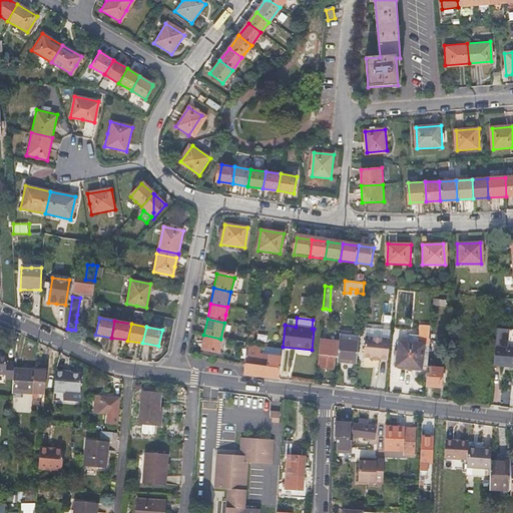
[(217,353),(220,339),(203,335),(200,349),(217,353)]
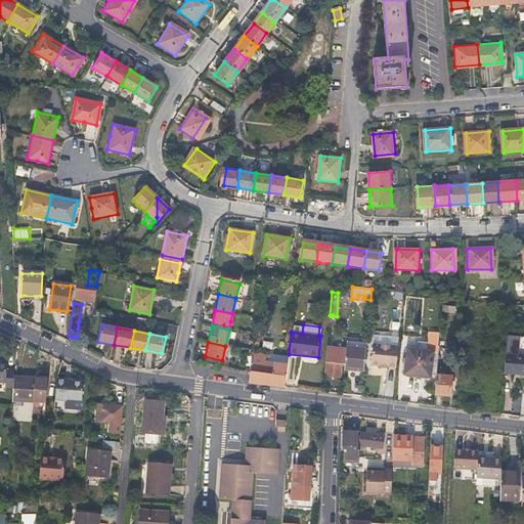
[(395,367),(397,345),(373,343),(370,364),(378,365),(378,367),(388,368),(388,366),(395,367)]
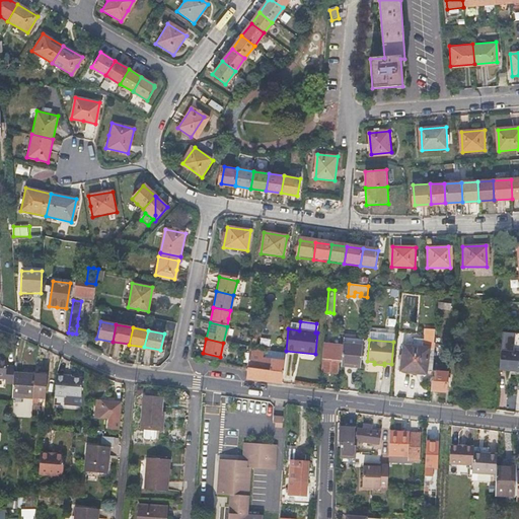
[(339,360),(342,361),(343,346),(323,344),(321,368),(329,369),(329,372),(338,373),(339,360)]
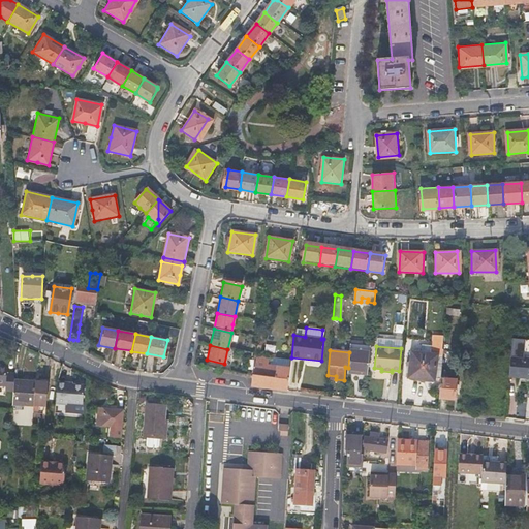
[(349,352),(348,368),(347,371),(367,373),(369,351),(349,350),(349,352)]
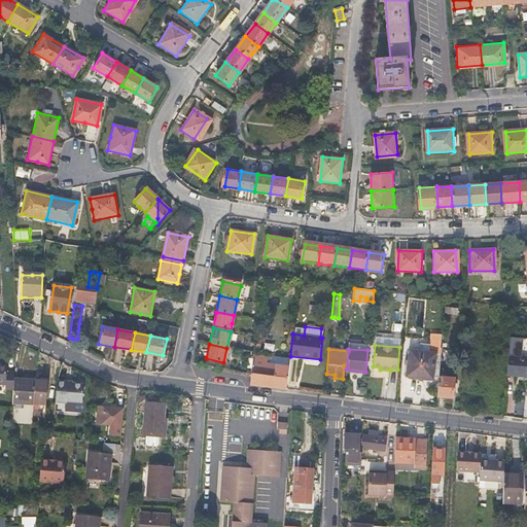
[(423,375),(432,376),(434,353),(408,351),(406,376),(423,378),(423,375)]
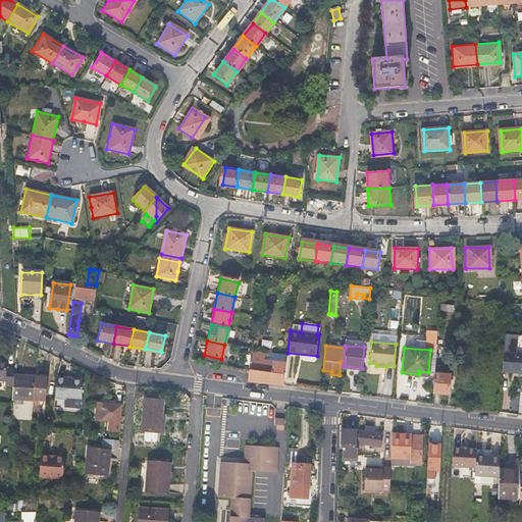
[(282,385),(286,355),(269,352),(269,354),(250,351),(249,362),(247,380),(282,385)]
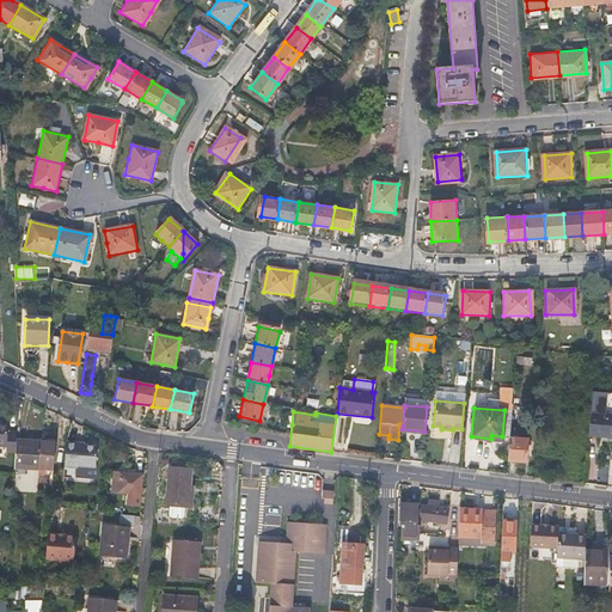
[(588,434),(604,435),(611,435),(611,414),(591,412),(588,434)]
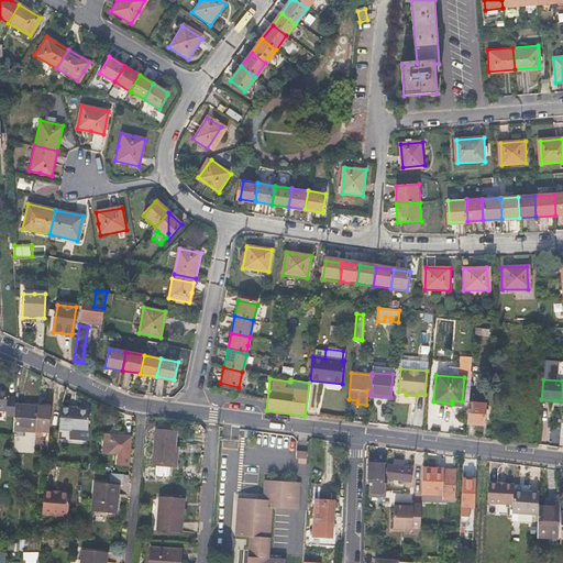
[(486,409),(485,409),(484,409),(485,404),(468,401),(466,422),(483,424),(484,414),(486,414),(486,409)]
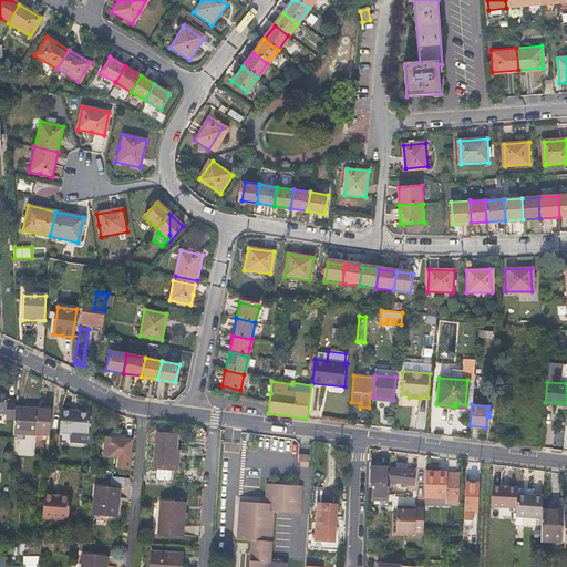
[(35,434),(38,409),(13,408),(11,433),(35,434)]
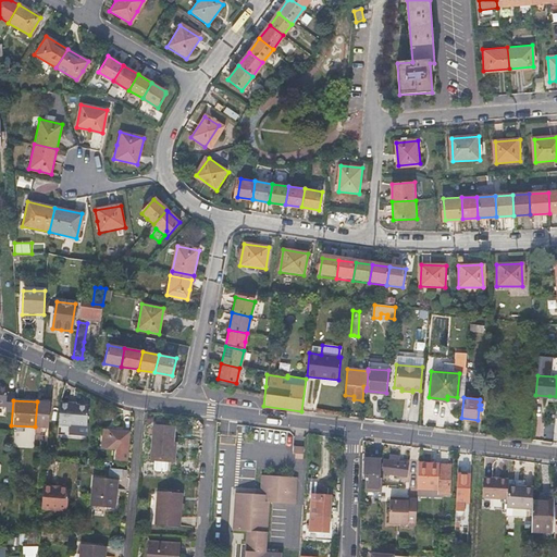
[(40,426),(45,426),(48,428),(50,403),(37,401),(35,426),(35,432),(40,432),(40,426)]
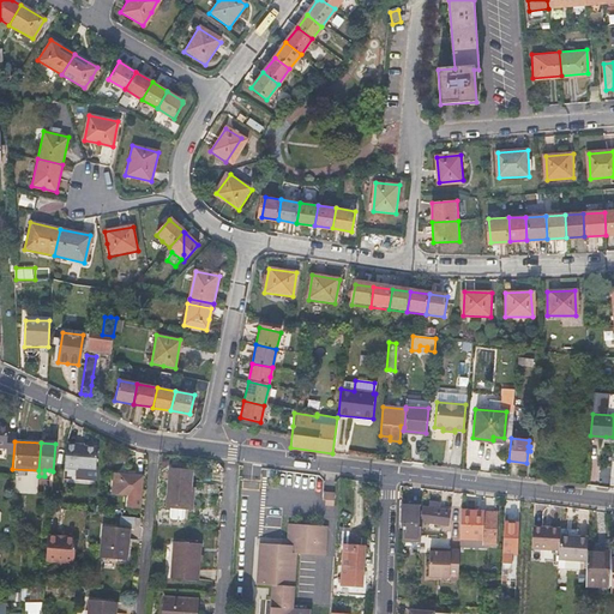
[(76,443),(66,443),(64,469),(78,470),(78,468),(95,469),(96,446),(76,445),(76,443)]
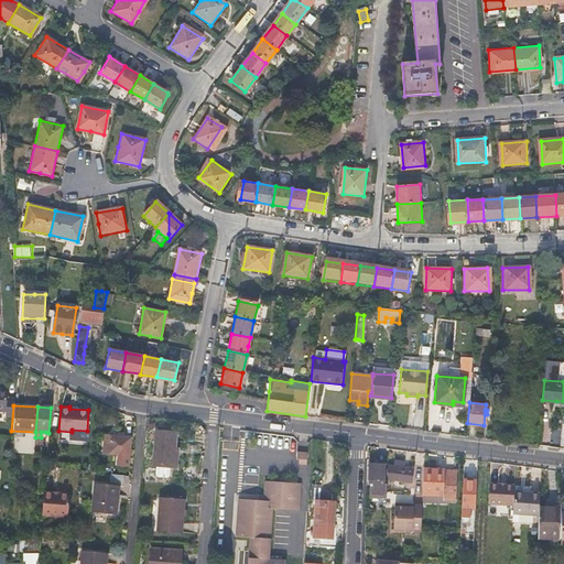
[(152,465),(163,466),(173,467),(175,433),(155,431),(152,465)]
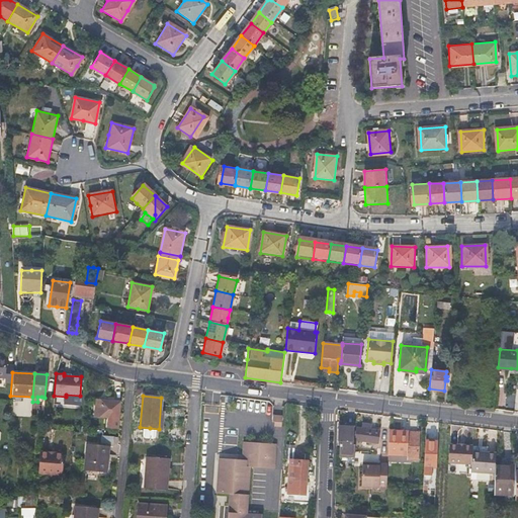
[(100,400),(99,416),(108,417),(108,427),(118,428),(119,401),(100,400)]
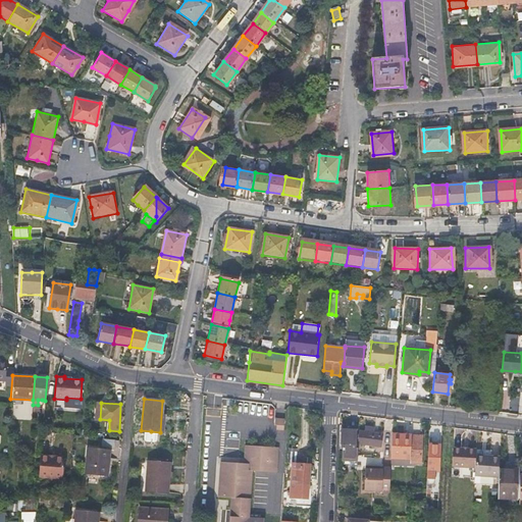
[(275,424),(275,426),(275,428),(282,429),(283,419),(273,418),(273,424),(275,424)]
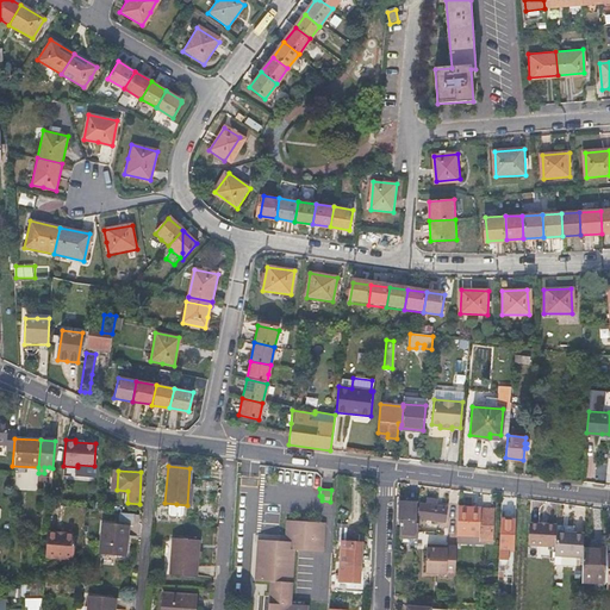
[(397,522),(399,523),(403,523),(402,536),(417,537),(417,523),(415,523),(416,503),(398,500),(397,522)]
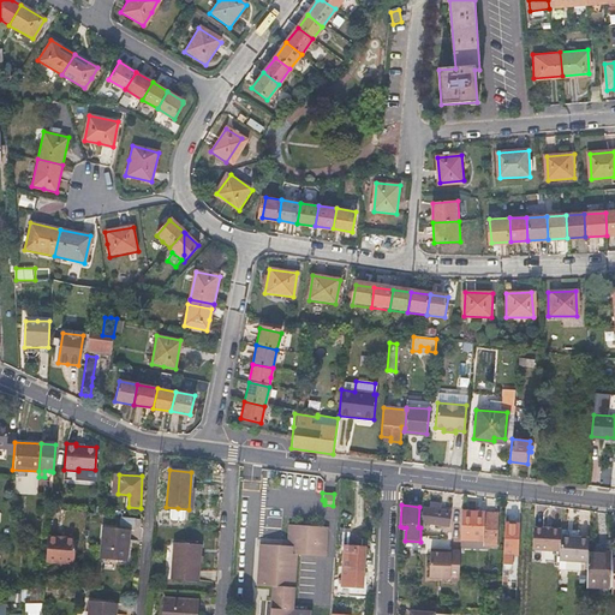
[(439,508),(433,507),(422,507),(421,523),(449,524),(451,509),(439,508)]
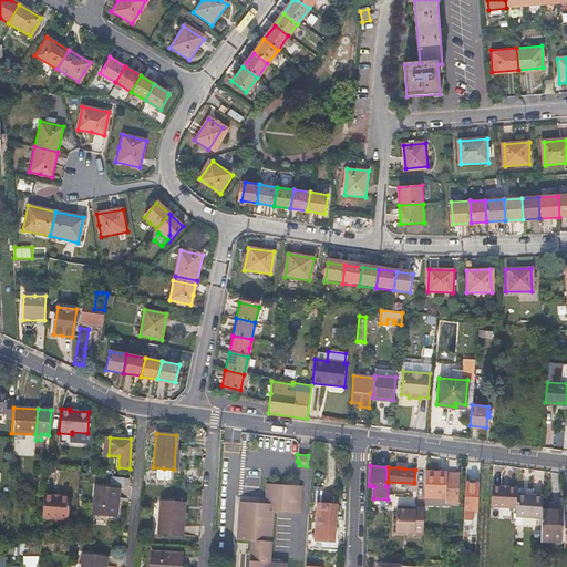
[(445,497),(446,473),(446,472),(425,472),(424,497),(437,497),(445,497)]
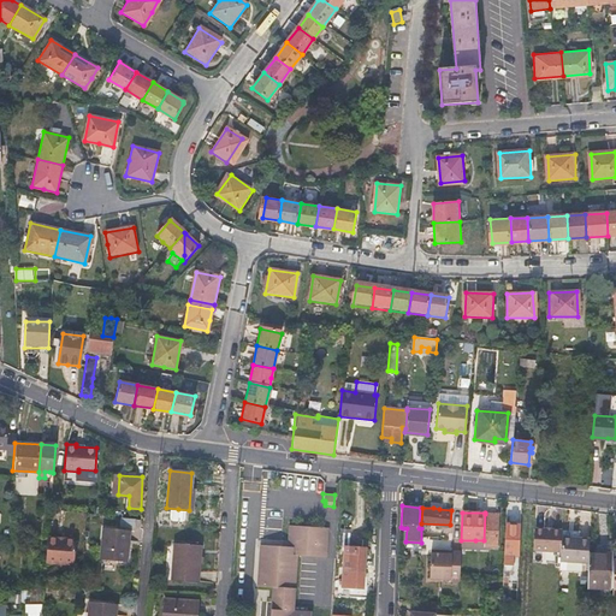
[(498,515),(492,514),(485,514),(484,540),(484,545),(497,545),(498,515)]
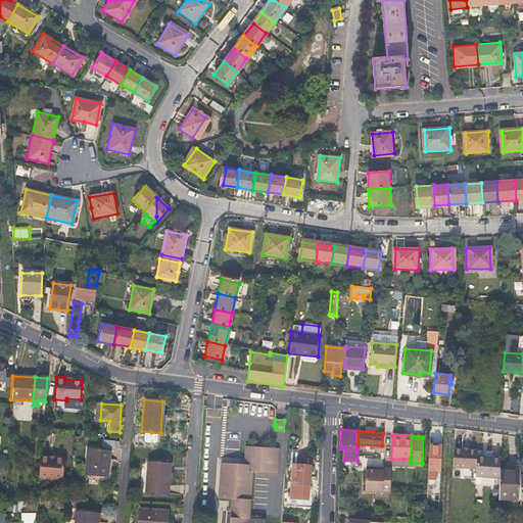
[(242,522),(246,445),(234,444),(233,464),(220,463),(218,498),(231,498),(229,522),(242,522)]
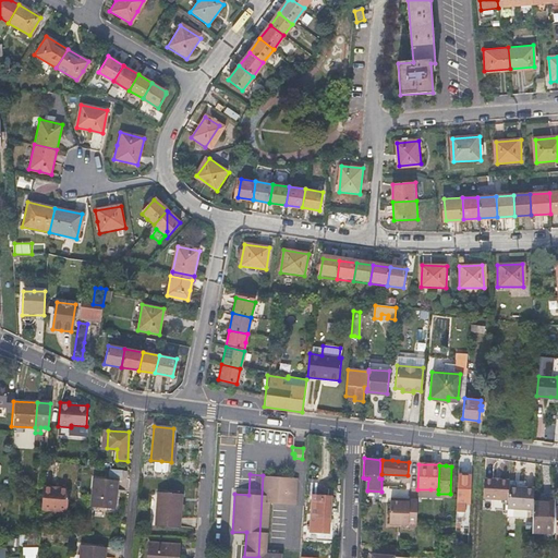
[(470,478),(468,478),(466,478),(466,475),(458,474),(457,506),(465,507),(466,485),(469,485),(470,478)]
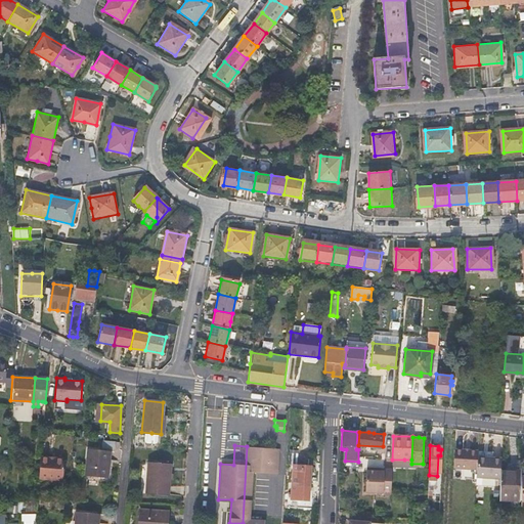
[(278,448),(247,446),(243,523),(264,523),(264,519),(251,519),(245,518),(248,472),(253,472),(276,473),(278,448)]
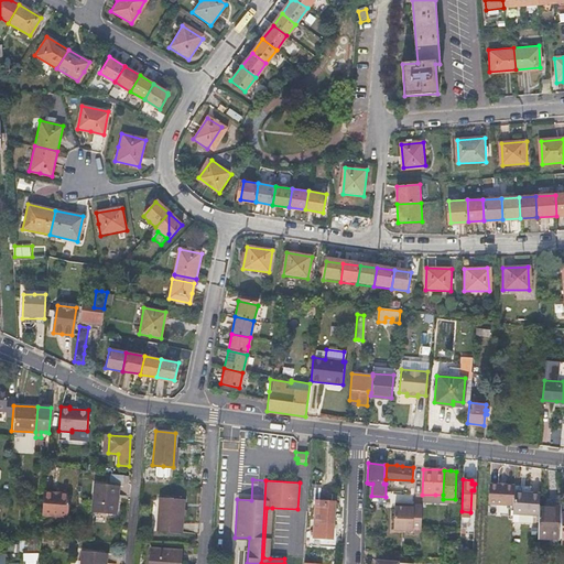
[(116,500),(116,492),(117,485),(94,483),(91,512),(116,514),(117,500),(116,500)]
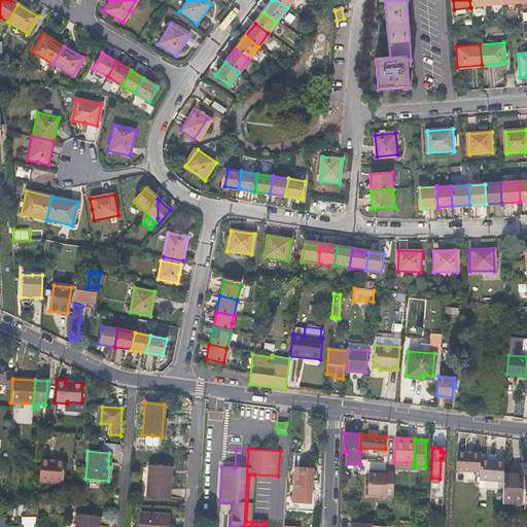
[(480,453),(457,452),(456,470),(479,471),(480,459),(480,453)]
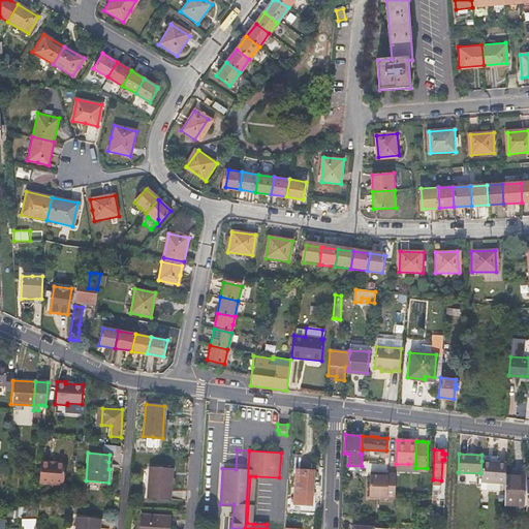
[(505,462),(481,461),(480,473),(480,481),(479,489),(498,490),(498,483),(503,483),(504,474),(505,462)]
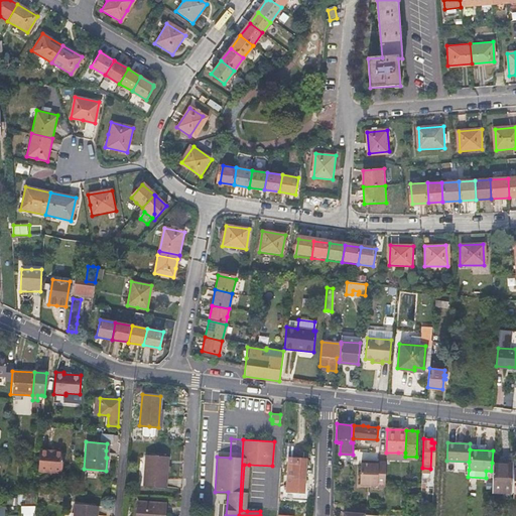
[(63,452),(40,450),(38,472),(61,474),(63,452)]
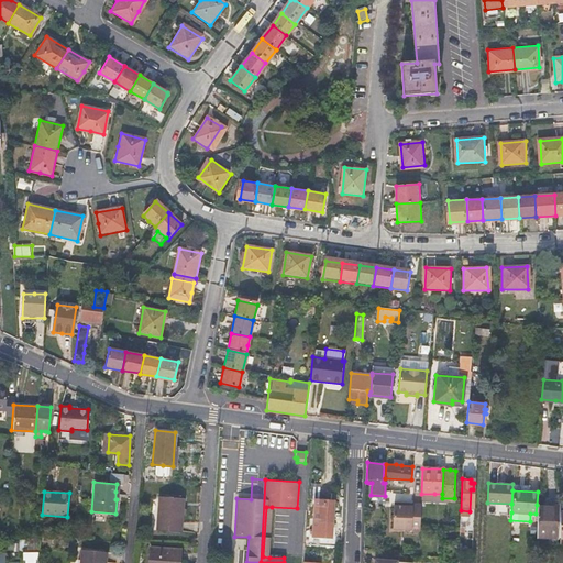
[(156,531),(168,532),(180,533),(183,499),(159,497),(156,531)]
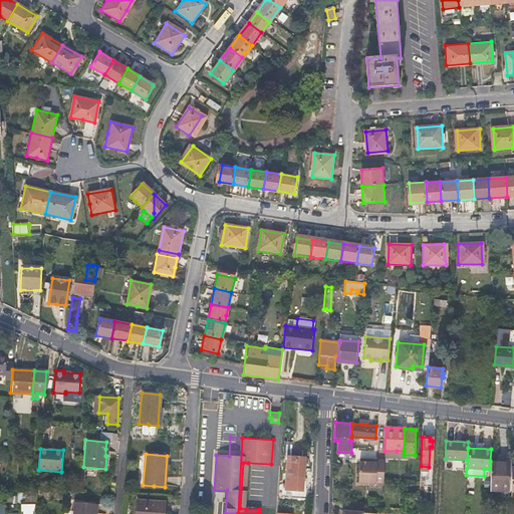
[(284,476),(293,476),(302,477),(302,458),(285,457),(284,476)]
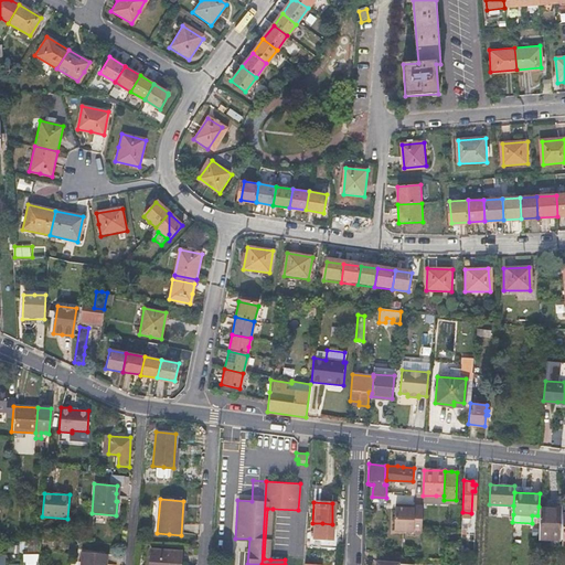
[(394,507),(394,518),(394,530),(422,531),(423,504),(414,504),(414,507),(394,507)]
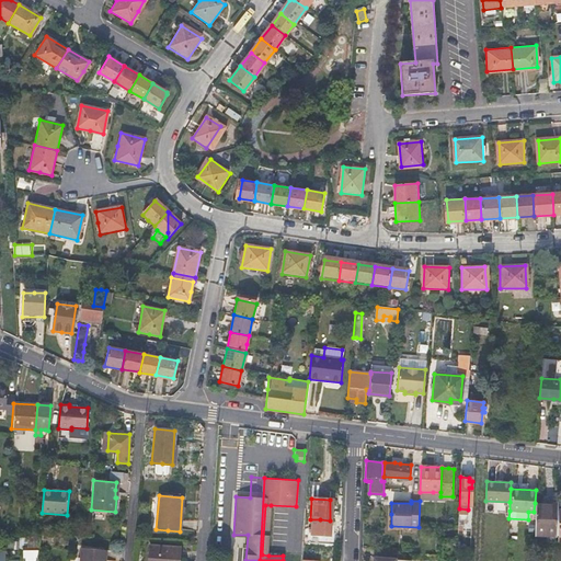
[(533,533),(545,533),(557,533),(557,504),(535,503),(534,512),(533,533)]
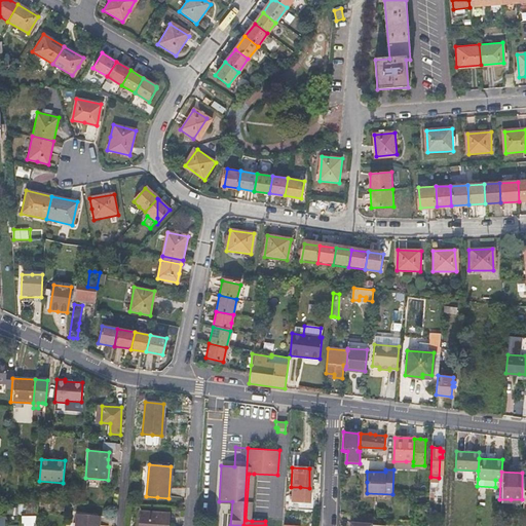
[(37,514),(37,501),(28,500),(27,513),(37,514)]
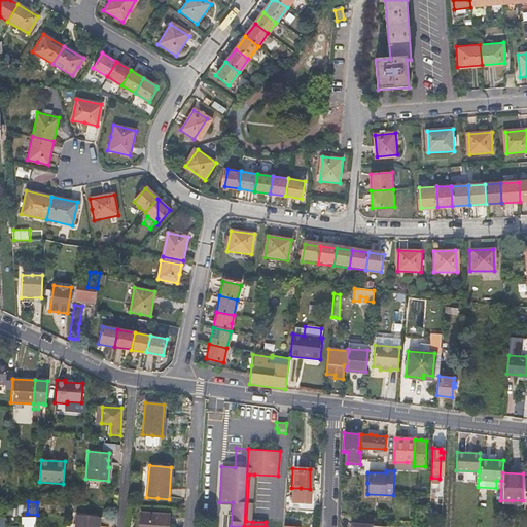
[(96,526),(97,516),(76,514),(74,526),(96,526)]
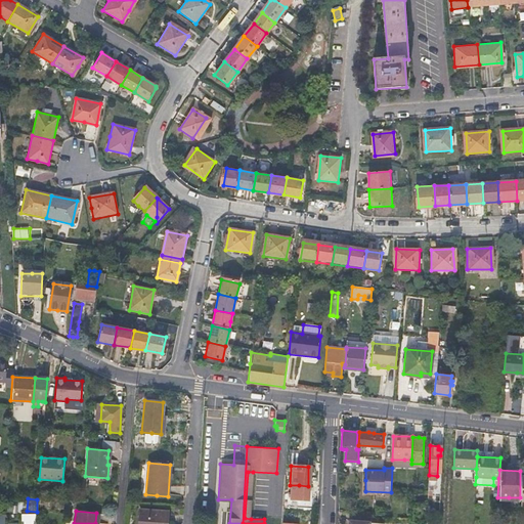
[(143,511),(142,522),(141,523),(167,523),(169,513),(143,511)]
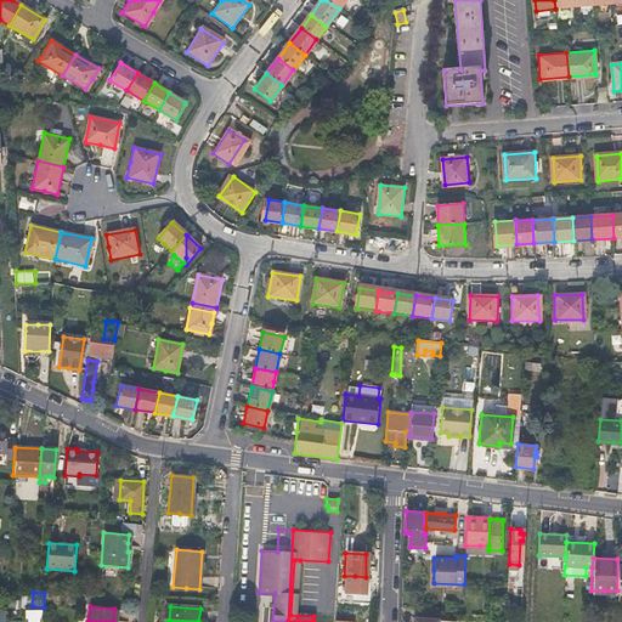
[(29,621),(43,621),(44,621),(44,610),(28,610),(29,621)]
